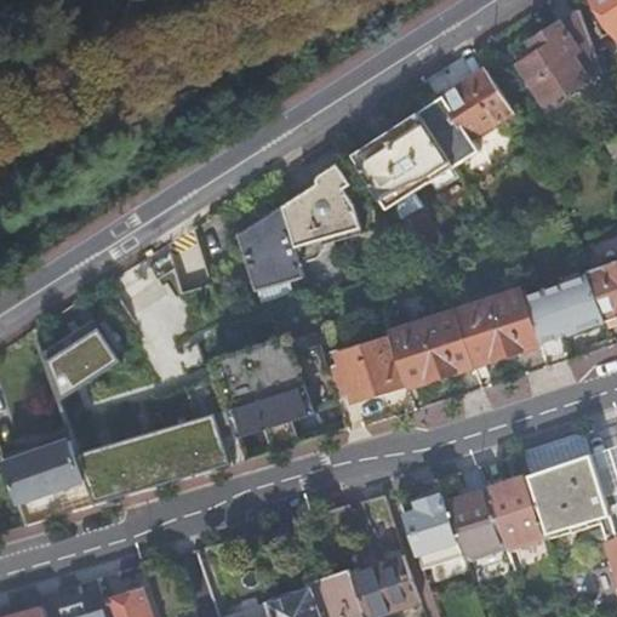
[(0,10),(39,0),(0,0),(0,10)]
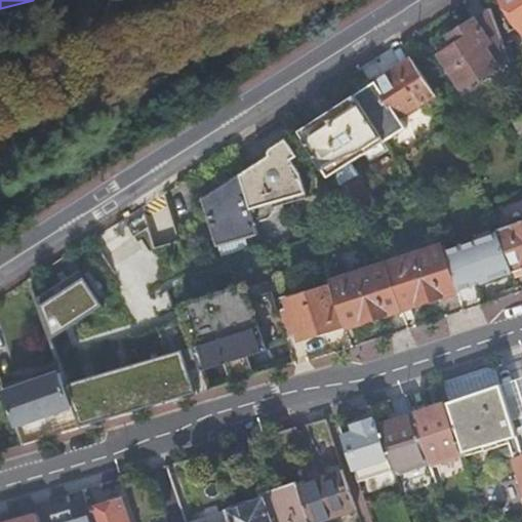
[(503,0),(510,10),(518,25),(521,30),(521,0),(503,0)]
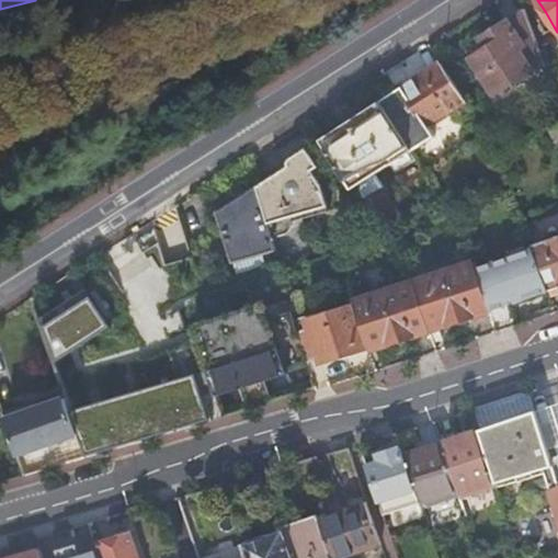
[(542,60),(522,7),(477,36),(484,46),(468,56),(491,92),(542,60)]
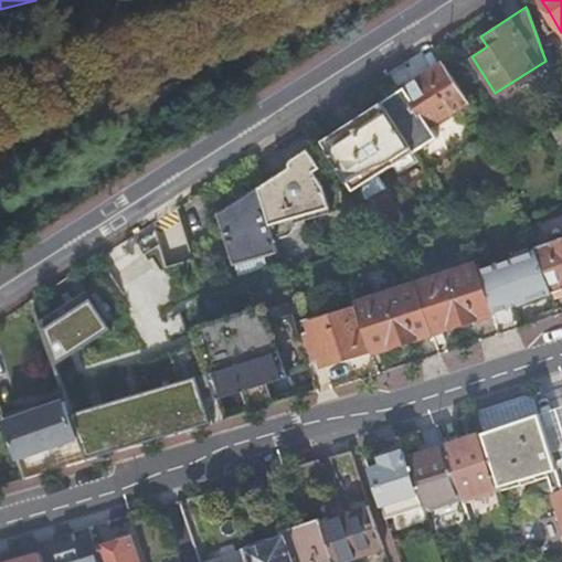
[(558,27),(549,11),(539,18),(549,33),(558,27)]
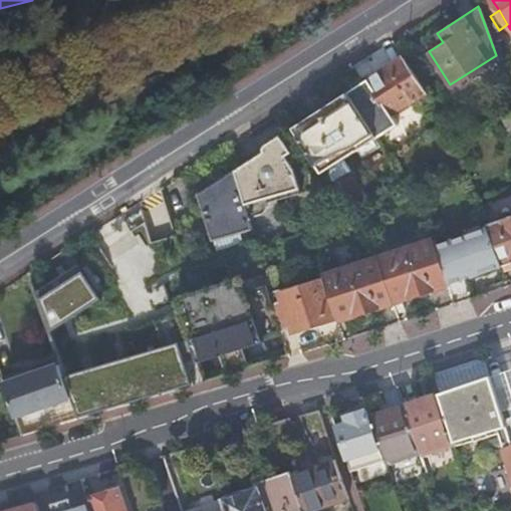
[(401,55),(345,90),(368,125),(391,111),(393,113),(408,104),(407,101),(423,90),(401,55)]
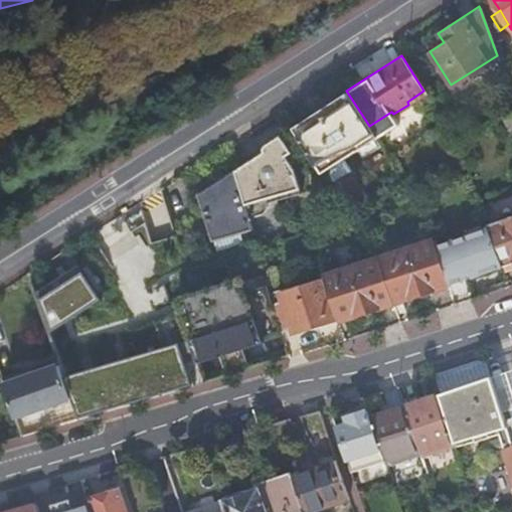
[(292,126),(321,172),(376,137),(369,126),(346,91),(292,126)]
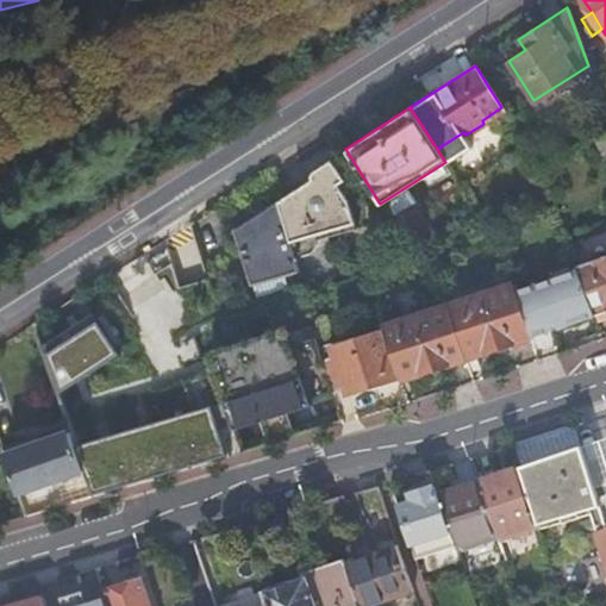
[(598,151),(605,148),(605,136),(594,141),(598,151)]
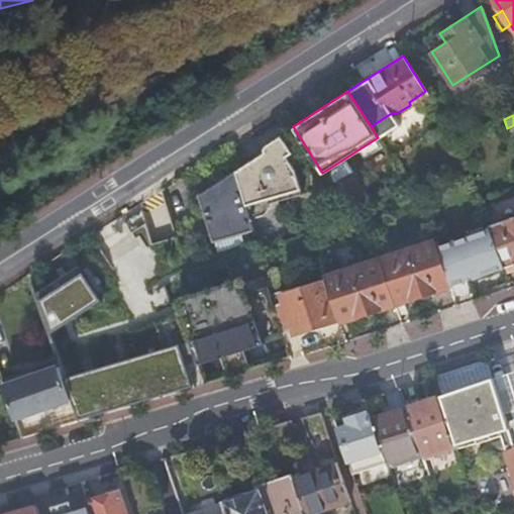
[(262,151),(232,171),(246,218),(257,215),(259,214),(260,214),(261,213),(262,212),(263,211),(264,210),(265,208),(266,206),(266,205),(266,203),(267,202),(300,192),(292,167),(285,155),(290,151),(279,134),(263,145),(262,146),(262,147),(262,148),(262,149),(262,151)]
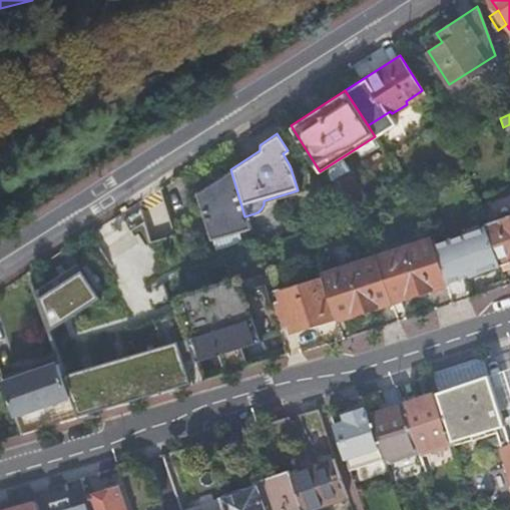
[(209,238),(235,230),(247,227),(244,216),(230,169),(222,173),(225,176),(211,184),(209,181),(196,188),(194,190),(193,191),(192,192),(191,193),(190,194),(190,196),(189,197),(189,199),(189,200),(189,201),(189,203),(189,204),(190,206),(190,207),(191,208),(192,209),(193,209),(194,211),(195,211),(196,212),(197,212),(198,213),(201,213),(209,238)]
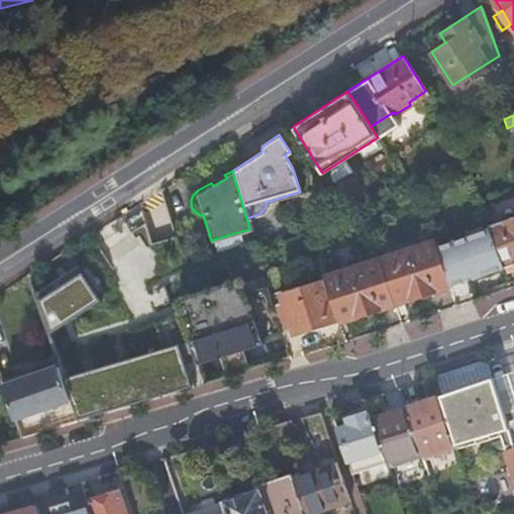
[(513,215),(487,225),(488,229),(502,268),(513,263),(513,215)]
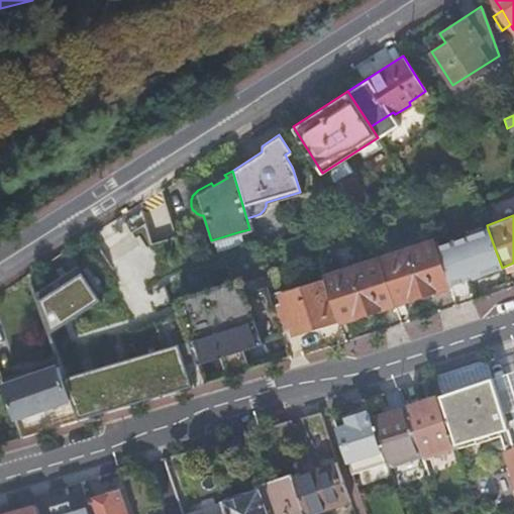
[(237,232),(241,245),(253,241),(249,229),(237,232)]
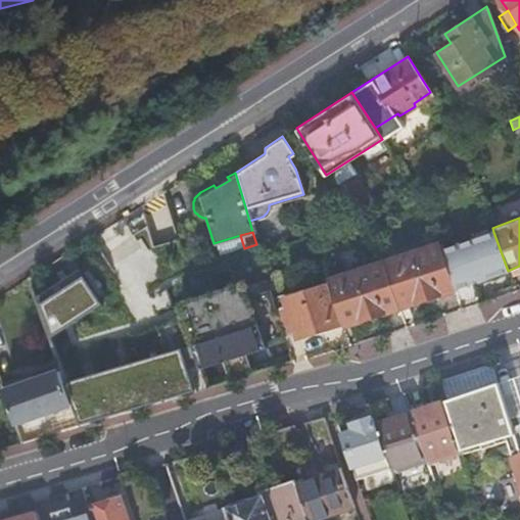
[(440,249),(454,288),(460,308),(475,303),(468,284),(479,280),(508,271),(493,232),(440,249)]
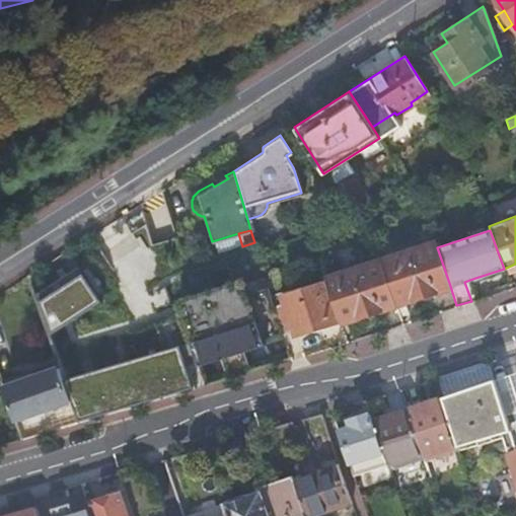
[(380,260),(394,304),(450,286),(437,247),(435,241),(380,260)]
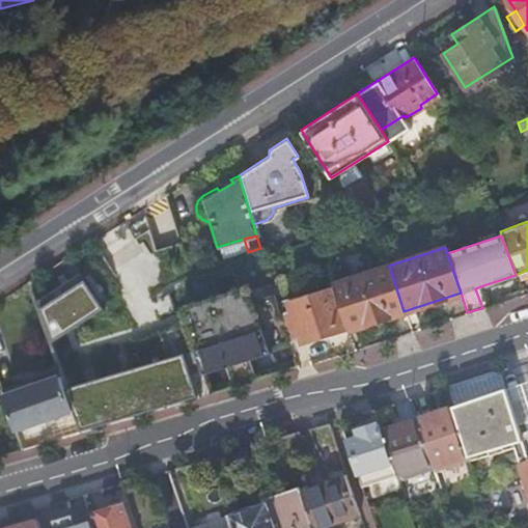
[(389,266),(332,283),(332,284),(346,328),(404,311),(389,266)]
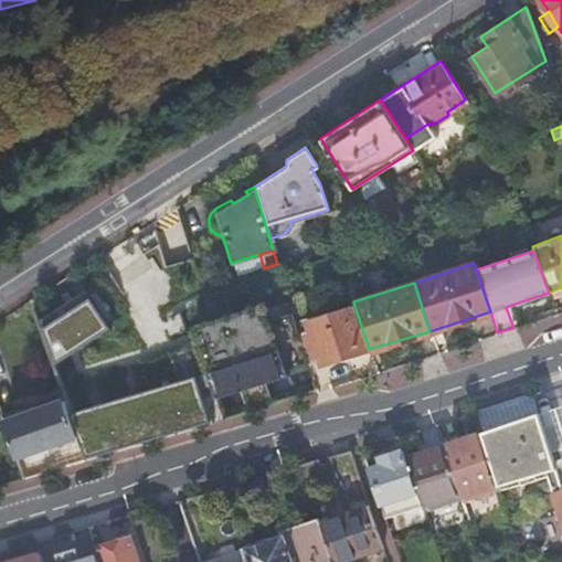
[(39,293),(28,299),(32,309),(43,305),(39,293)]
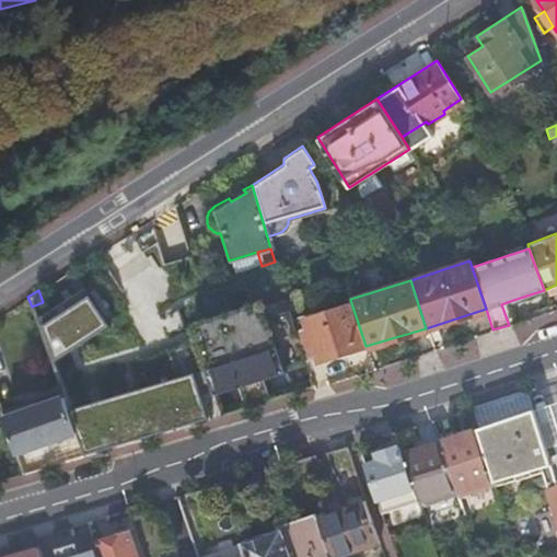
[(94,298),(44,323),(58,352),(109,327),(94,298)]
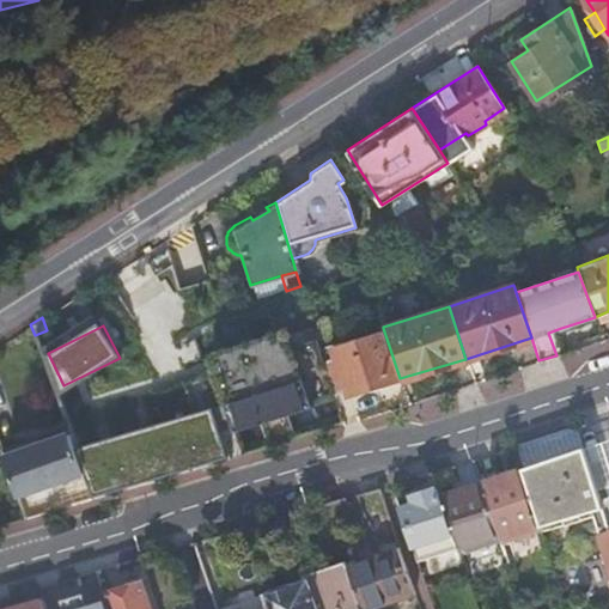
[(334,355),(322,359),(333,393),(348,388),(352,391),(363,388),(364,383),(366,382),(369,389),(400,378),(383,328),(352,339),(354,346),(334,353),(334,355)]
